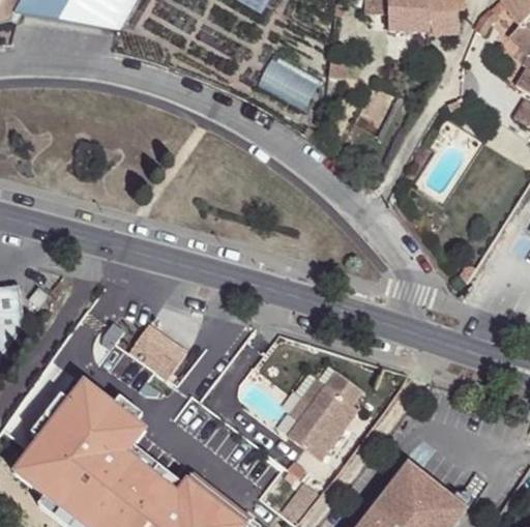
[(0,0),(0,22),(9,20),(16,23),(22,11),(20,11),(15,10),(20,0),(0,0)]
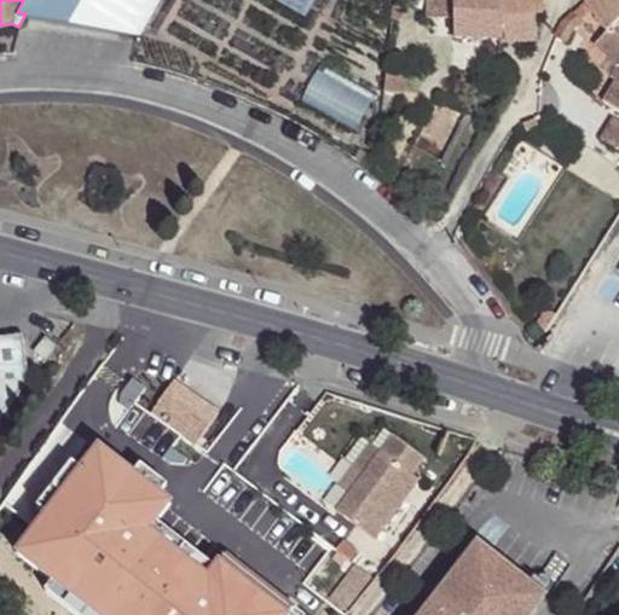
[(23,0),(17,12),(23,13),(25,13),(67,21),(77,0),(23,0)]
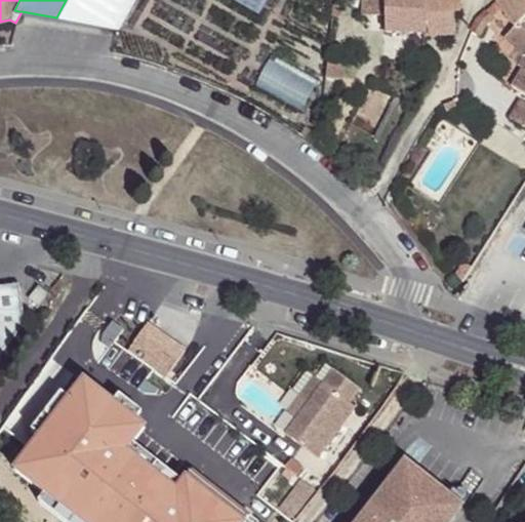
[(106,26),(120,0),(66,0),(56,17),(106,26)]
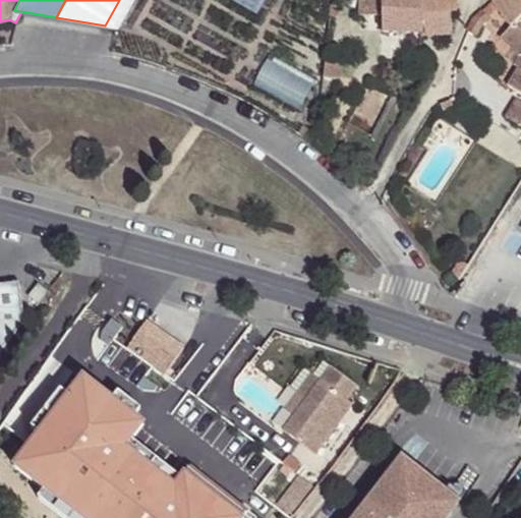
[(119,0),(105,25),(117,27),(132,0),(119,0)]
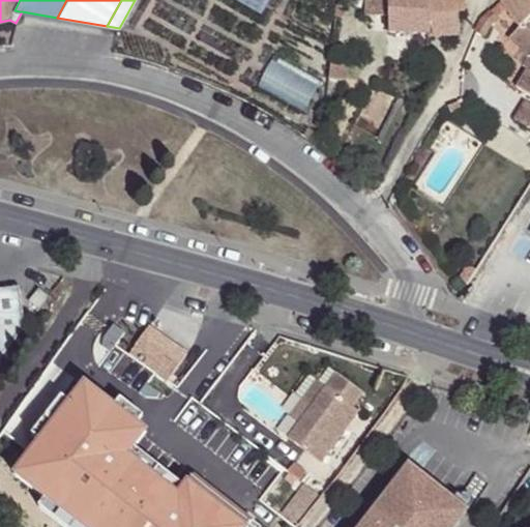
[(239,0),(260,11),(265,0),(239,0)]
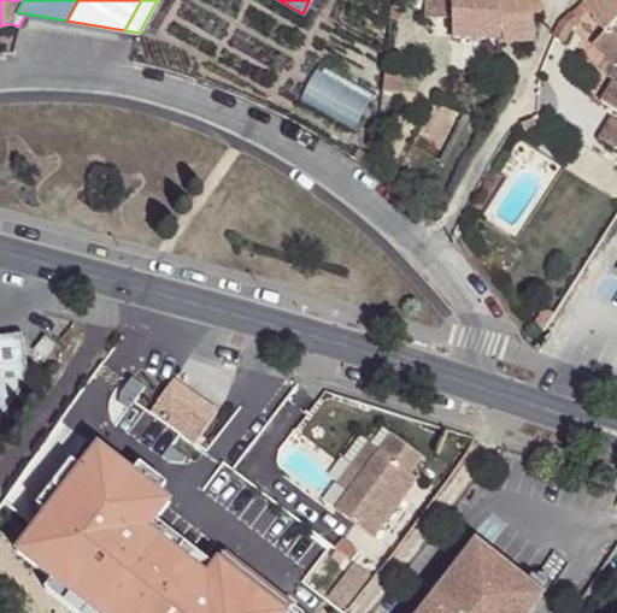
[(452,9),(453,34),(499,37),(500,40),(533,37),(533,13),(542,13),(540,0),(428,0),(429,10),(452,9)]
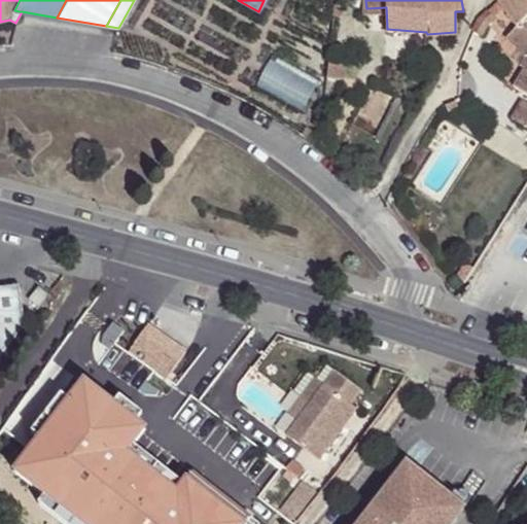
[(482,30),(488,22),(502,7),(497,0),(479,16),(471,27),(482,30)]
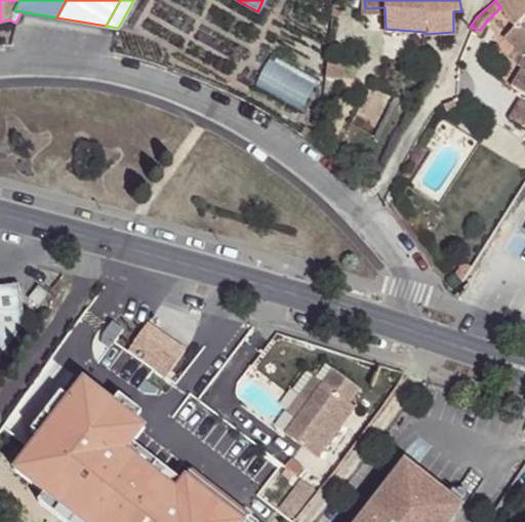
[(500,7),(514,26),(505,35),(524,54),(524,55),(524,0),(495,0),(500,7)]
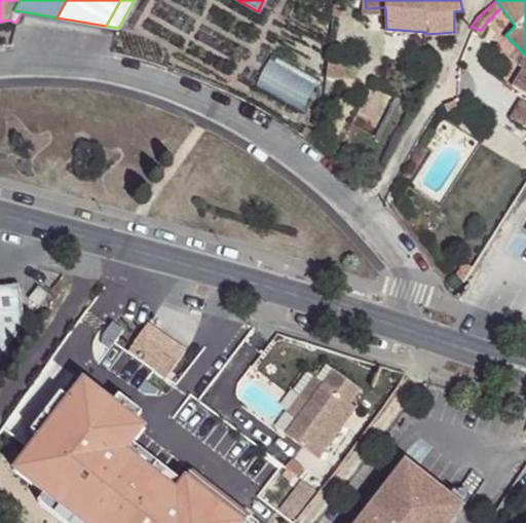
[(334,3),(332,13),(341,15),(342,4),(334,3)]
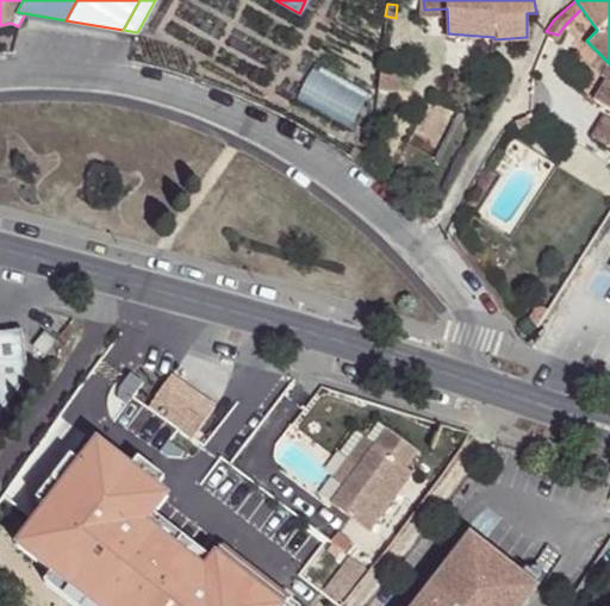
[(317,60),(297,98),(349,127),(371,88),(317,60)]
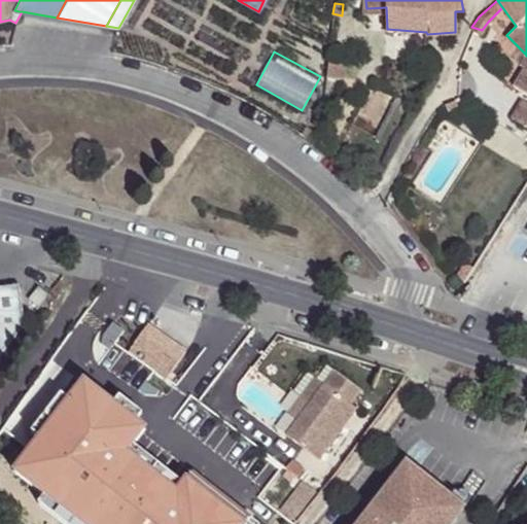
[(526,56),(526,55),(520,65),(525,67),(514,84),(526,94),(526,56)]
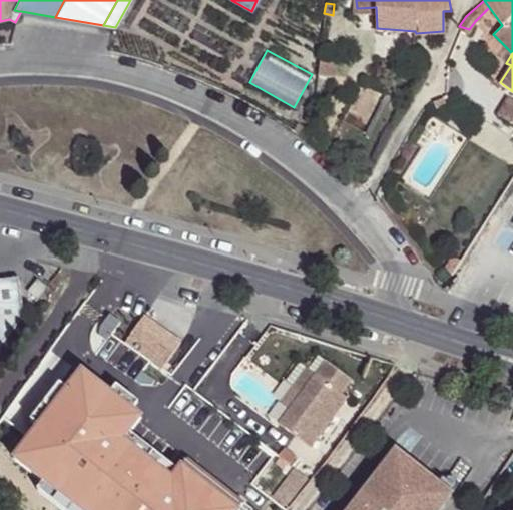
[(319,58),(317,73),(332,75),(334,59),(319,58)]
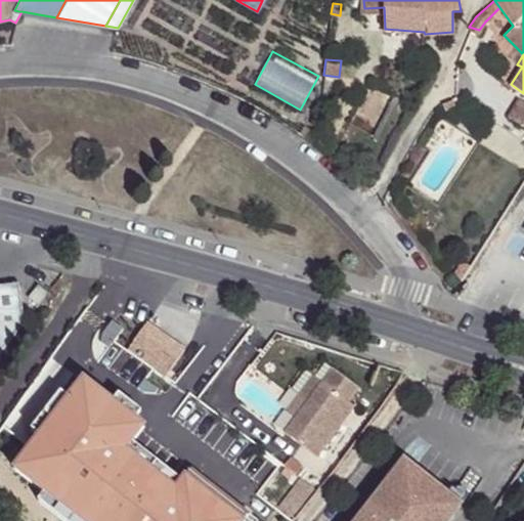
[(523,101),(518,98),(506,115),(523,126),(523,101)]
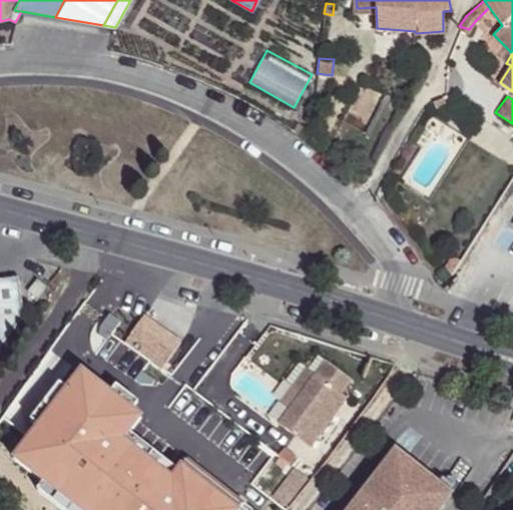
[(298,121),(293,128),(309,139),(310,129),(298,121)]
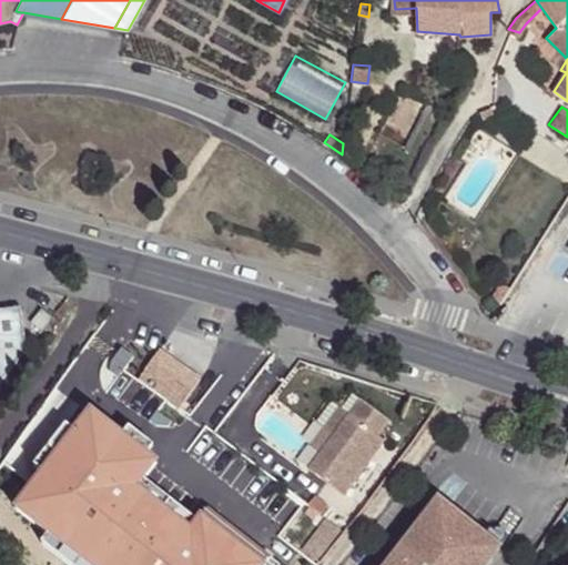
[(0,383),(27,349),(21,305),(0,308),(0,383)]
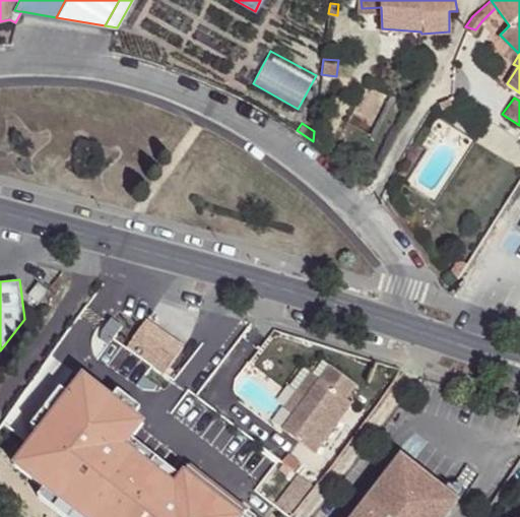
[(39,282),(29,294),(39,300),(47,288),(39,282)]
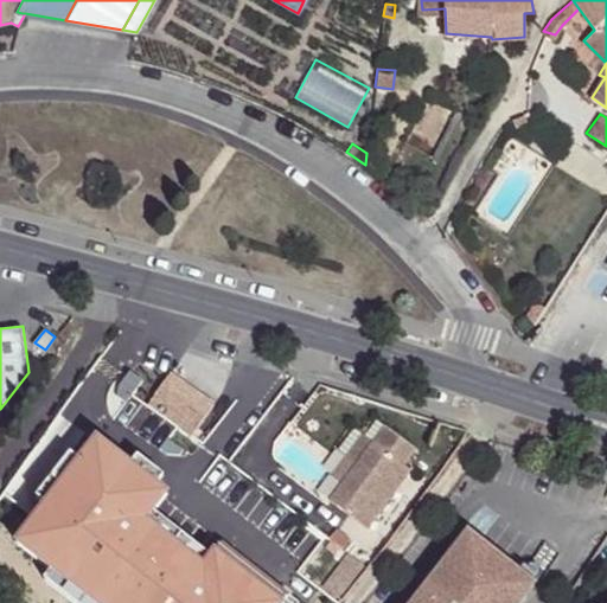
[(215,403),(171,372),(151,402),(193,432),(215,403)]
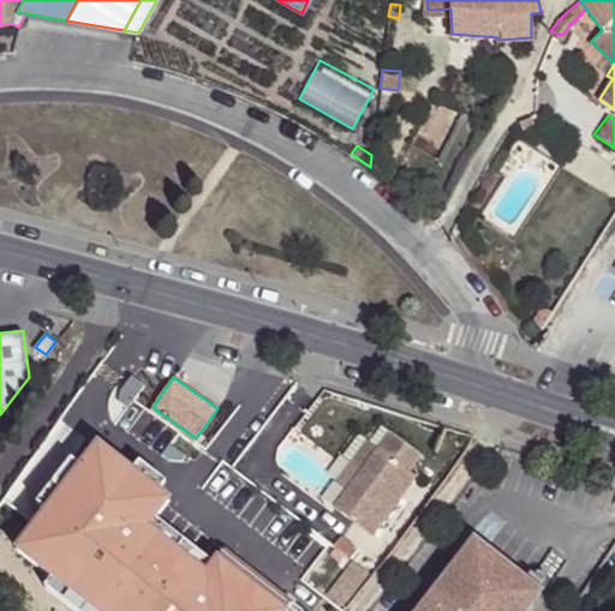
[(362,468),(389,430),(381,424),(369,439),(359,433),(344,455),(351,461),(362,468)]
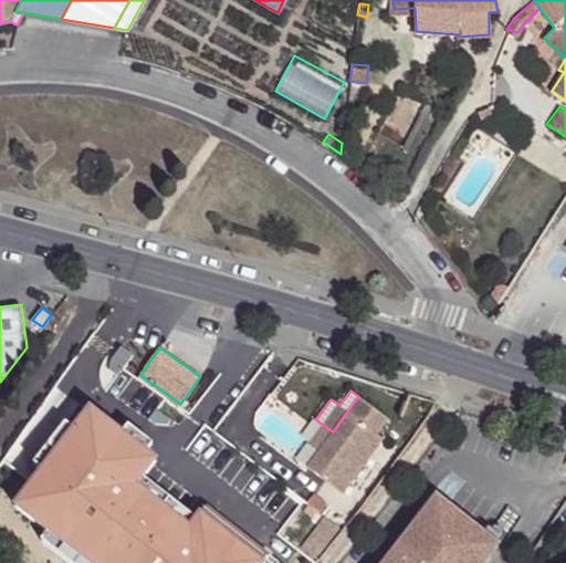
[(318,450),(307,466),(342,491),(381,437),(376,431),(387,417),(358,396),(333,431),(318,450)]
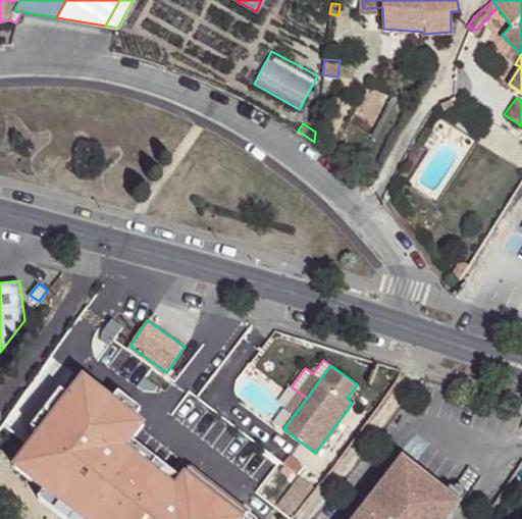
[(64,370),(41,403),(54,412),(39,434),(74,460),(110,411),(99,403),(87,395),(91,388),(75,377),(71,373),(69,371),(64,370)]
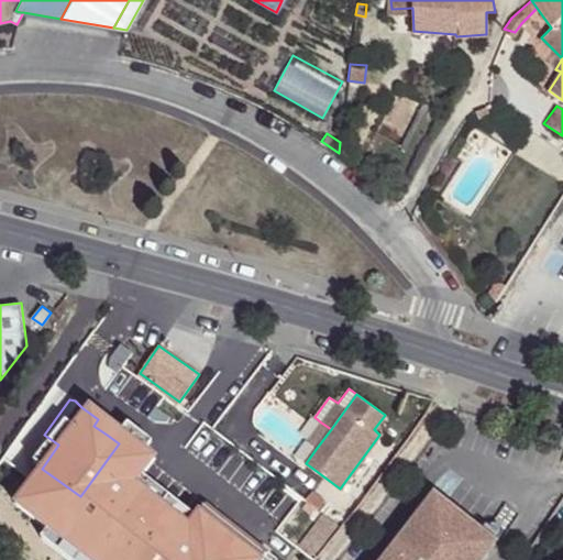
[(94,426),(107,435),(111,428),(98,419),(94,426)]
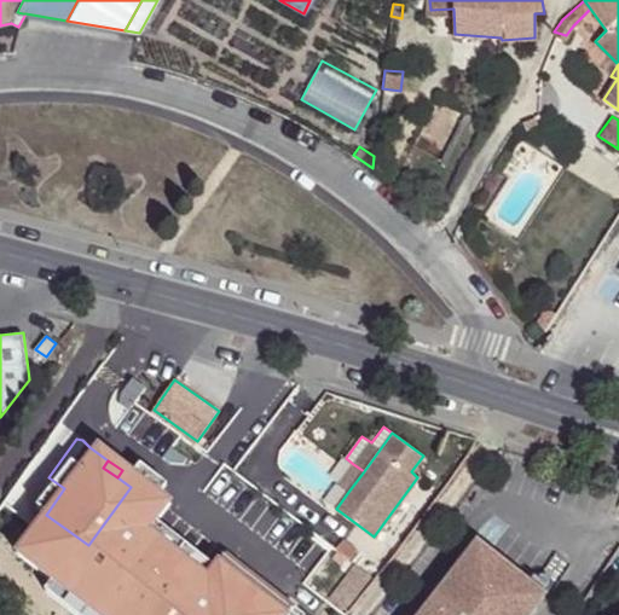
[(353,464),(339,483),(348,492),(364,471),(353,464)]
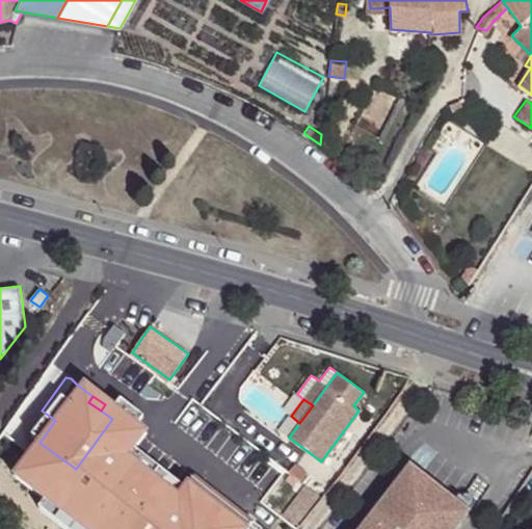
[(117,422),(112,419),(76,469),(81,472),(117,422)]
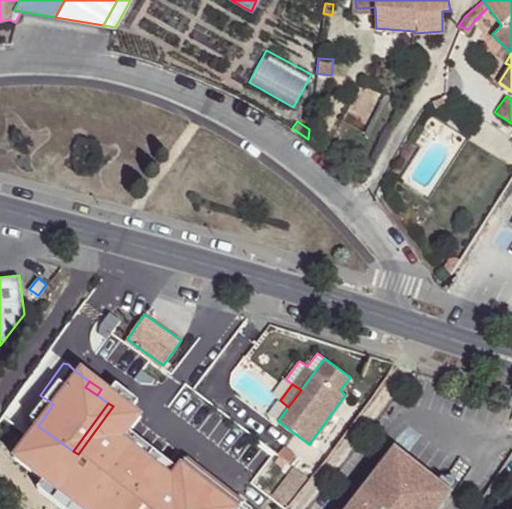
[(6,411),(0,419),(0,457),(26,424),(6,411)]
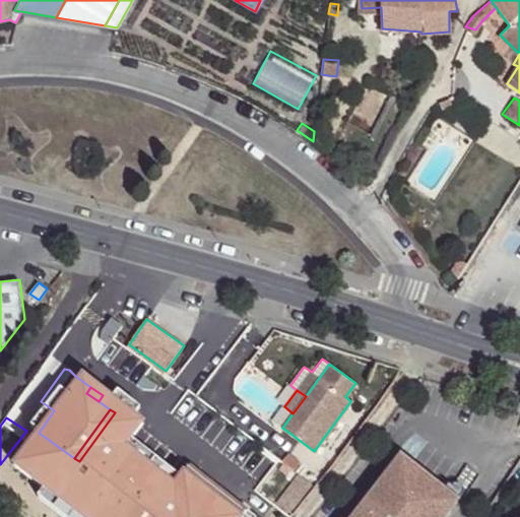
[(289,451),(282,460),(293,468),(300,460),(289,451)]
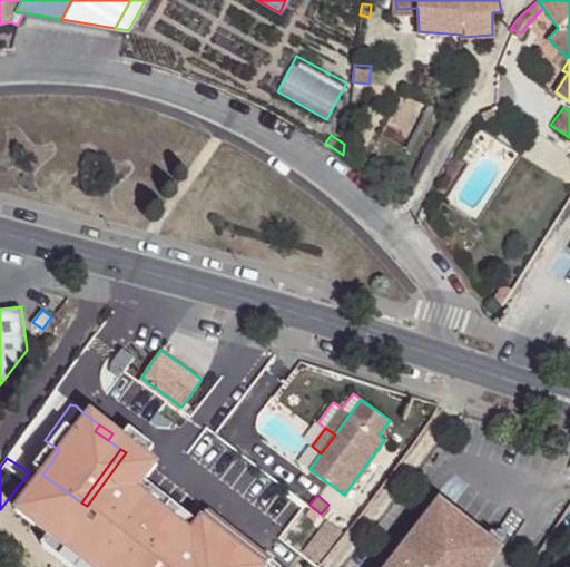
[(440,500),(387,566),(488,566),(502,549),(440,500)]
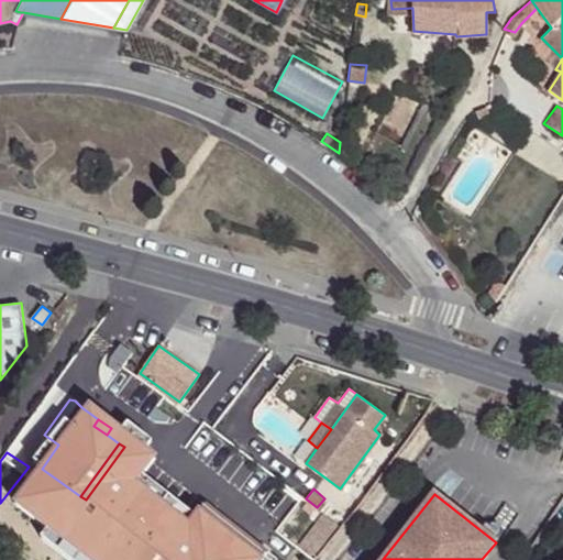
[(207,512),(174,556),(178,559),(252,559),(253,559),(232,544),(238,536),(207,512)]
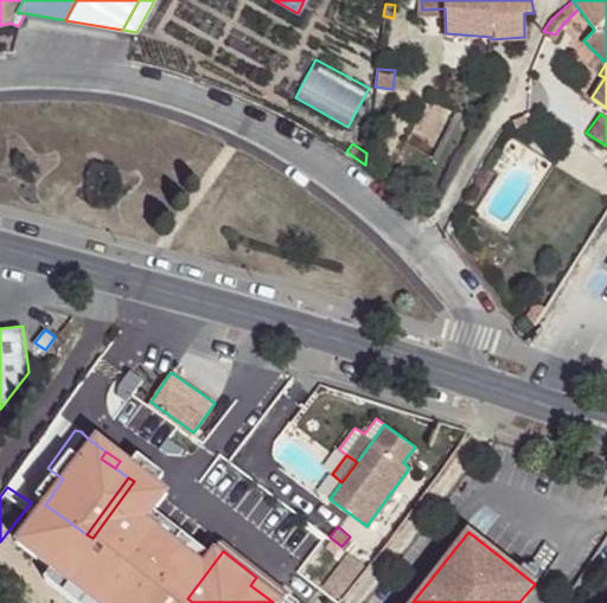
[(364,565),(349,553),(323,585),(338,597),(364,565)]
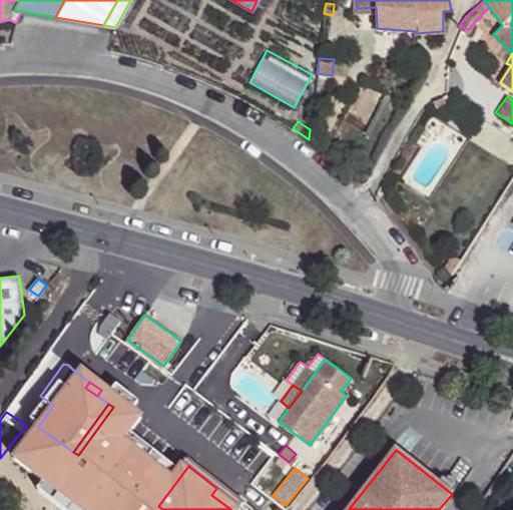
[(127,480),(106,508),(108,509),(143,509),(152,500),(127,480)]
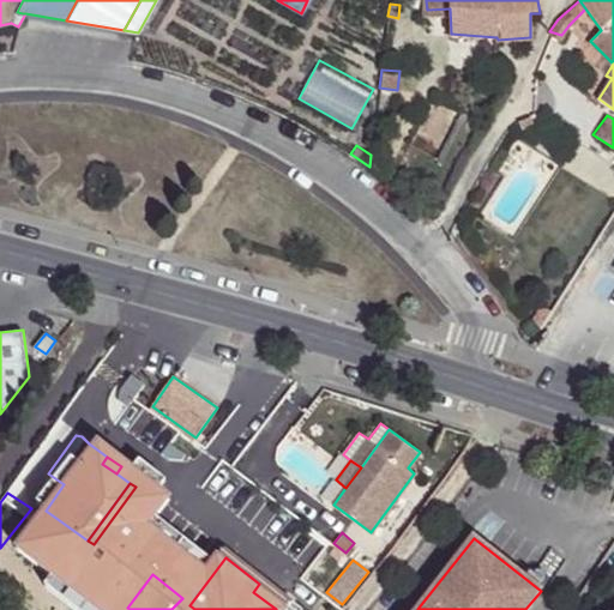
[(253,592),(276,609),(282,602),(259,584),(253,592)]
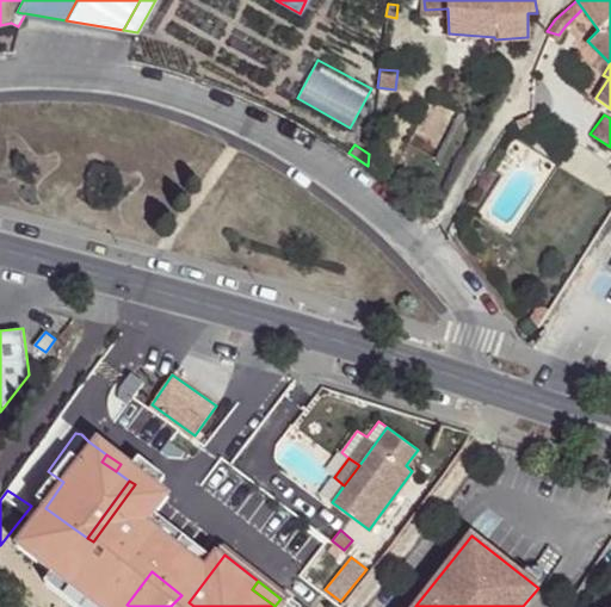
[(610,606),(610,588),(597,606),(610,606)]
